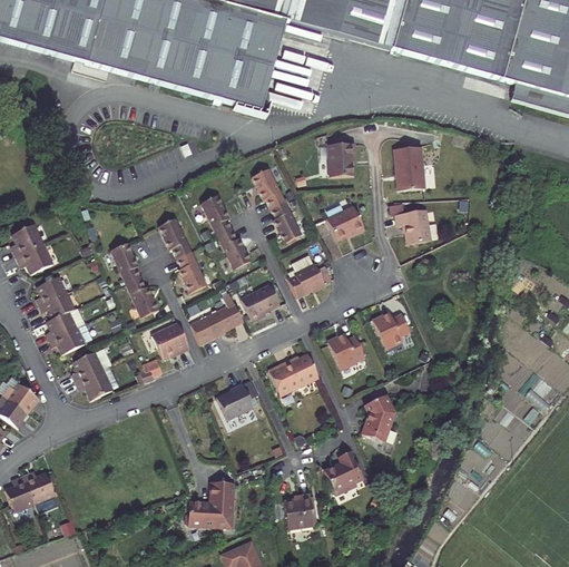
[(0,0),(0,37),(261,109),(285,20),(330,32),(362,41),(516,84),(511,98),(568,115),(568,0),(0,0)]
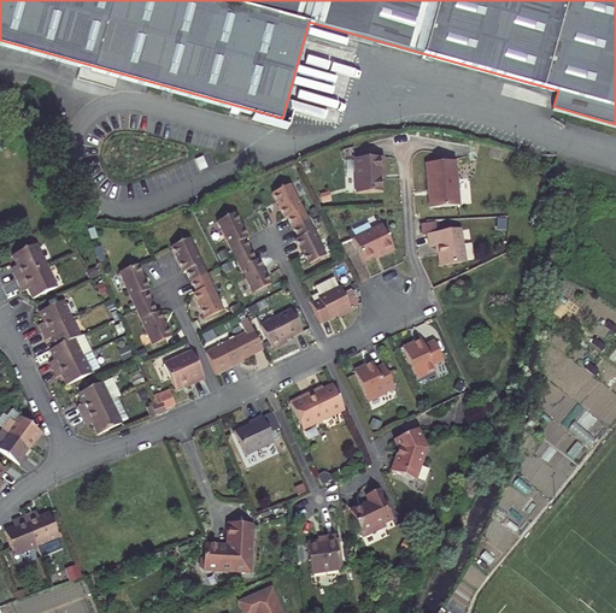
[(388,57),(392,45),(357,35),(353,47),(388,57)]
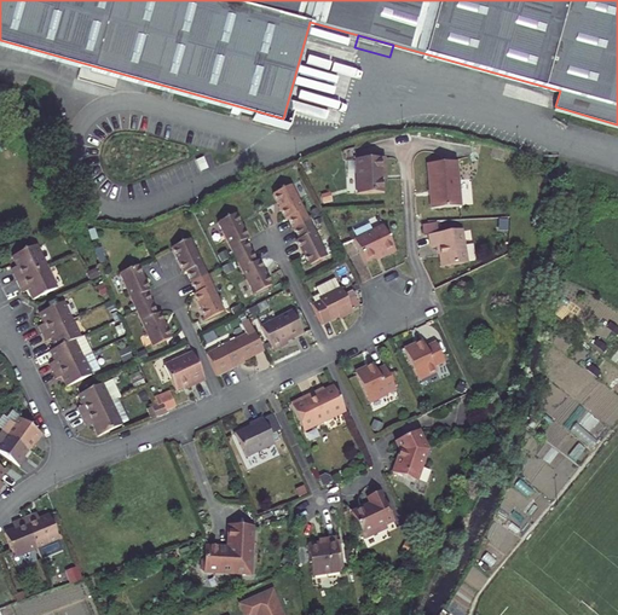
[(357,156),(358,191),(383,190),(383,177),(383,169),(385,168),(385,155),(357,156)]
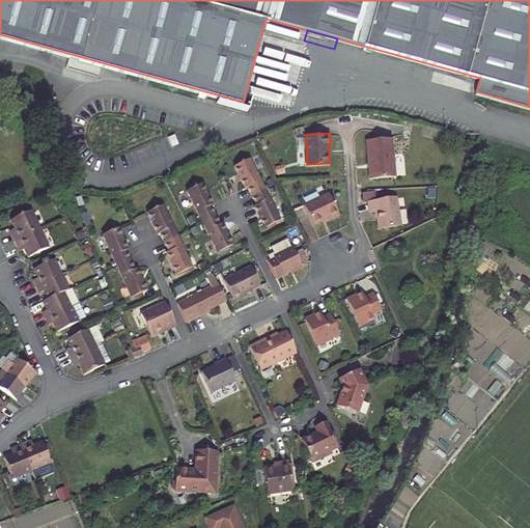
[(394,137),(369,139),(370,177),(396,176),(394,137)]
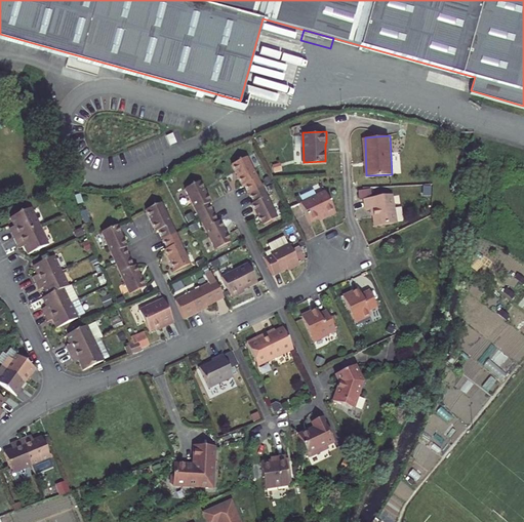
[(247,155),(232,162),(242,184),(245,183),(249,191),(262,185),(247,155)]
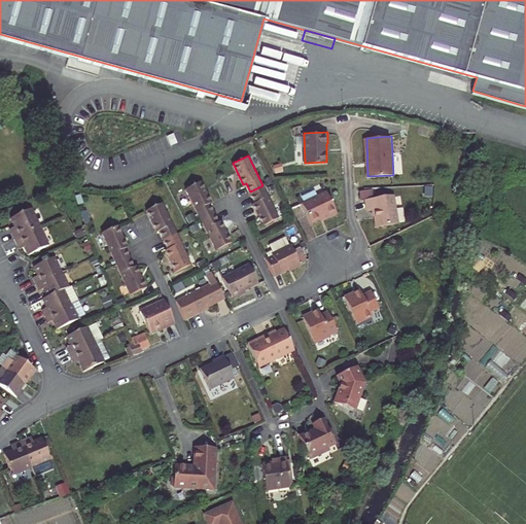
[(209,202),(211,201),(201,179),(185,187),(201,217),(214,211),(209,202)]
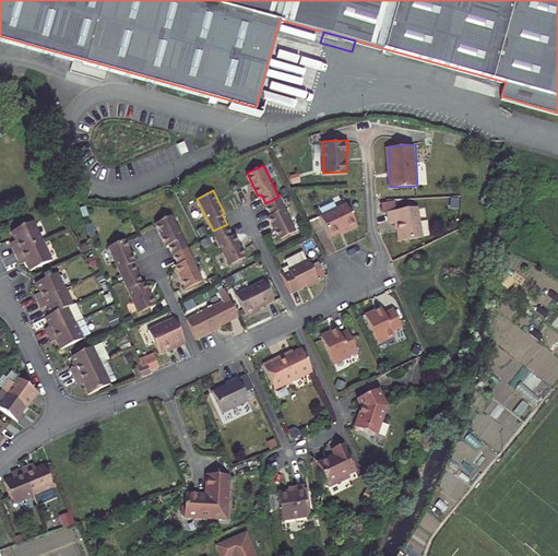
[(289,219),(279,197),(265,203),(271,213),(268,214),(274,226),(289,219)]
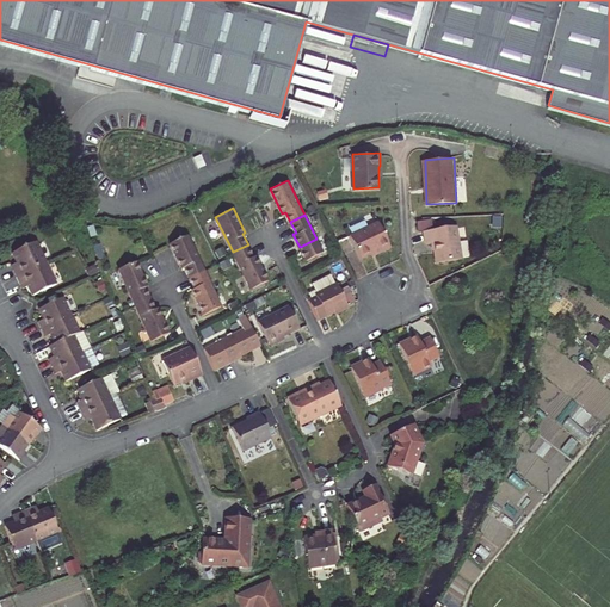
[(379,220),(350,234),(359,256),(379,247),(380,249),(390,245),(379,220)]
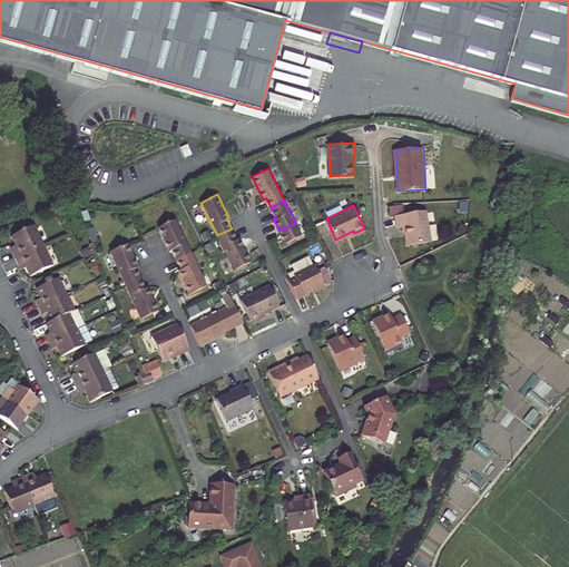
[(411,212),(395,214),(398,226),(404,225),(408,244),(430,240),(425,209),(419,211),(411,212)]
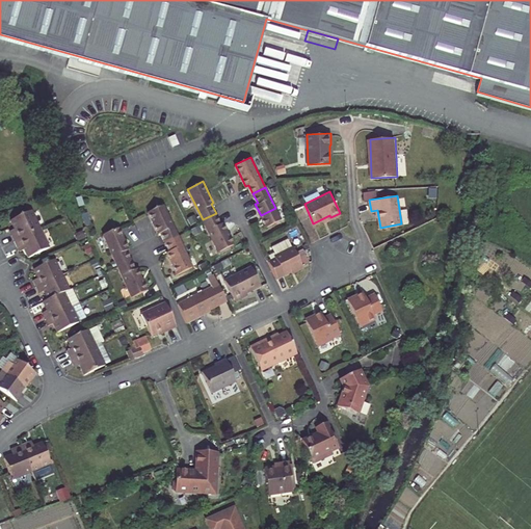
[(163,203),(148,210),(158,232),(160,231),(165,240),(178,234),(163,203)]
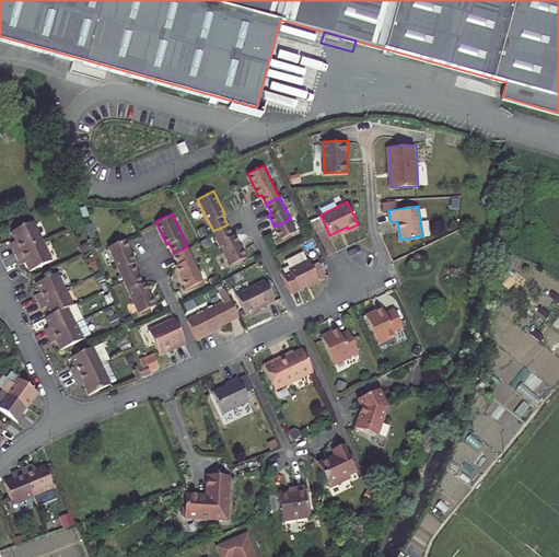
[(43,239),(34,219),(12,229),(16,239),(18,242),(12,245),(15,252),(43,239)]
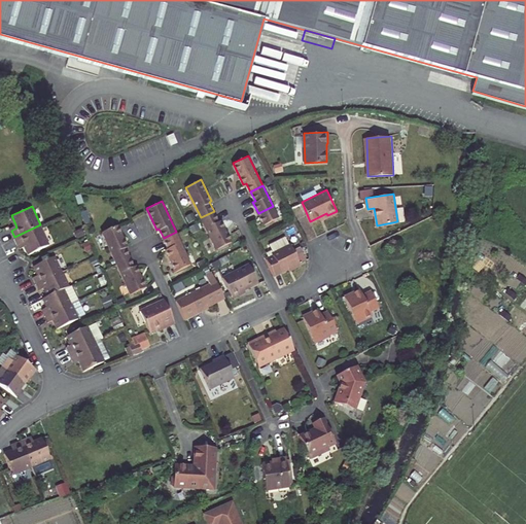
[(273,206),(258,213),(264,223),(279,216),(273,206)]
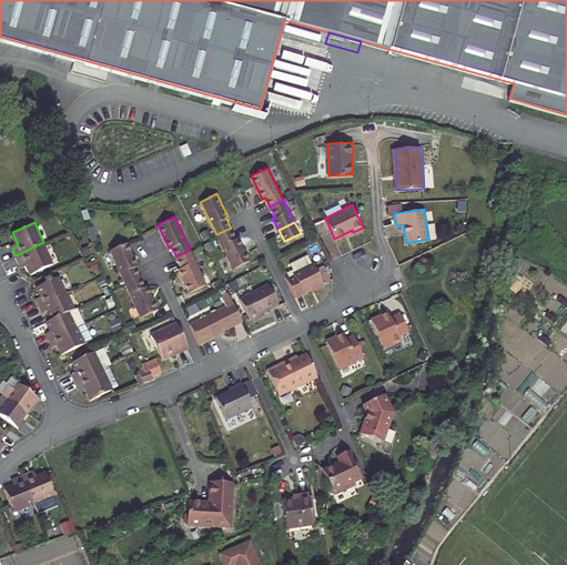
[(235,238),(231,228),(216,234),(228,256),(244,248),(239,236),(235,238)]
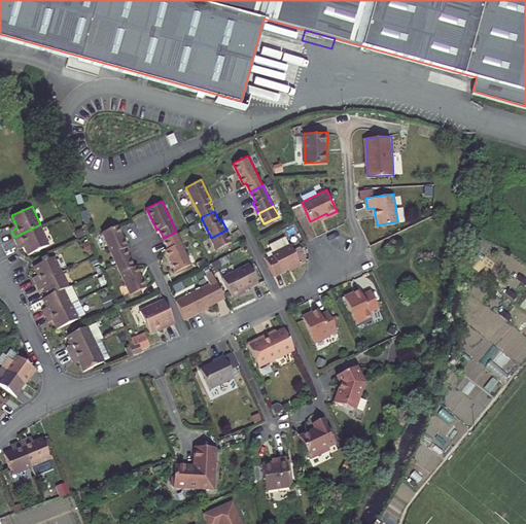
[(126,246),(128,245),(118,223),(102,231),(116,262),(130,255),(126,246)]
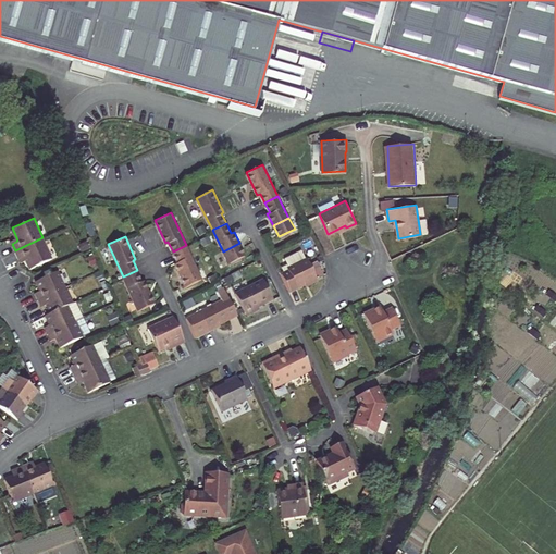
[(19,257),(24,255),(26,258),(31,267),(52,257),(42,237),(15,250),(19,257)]
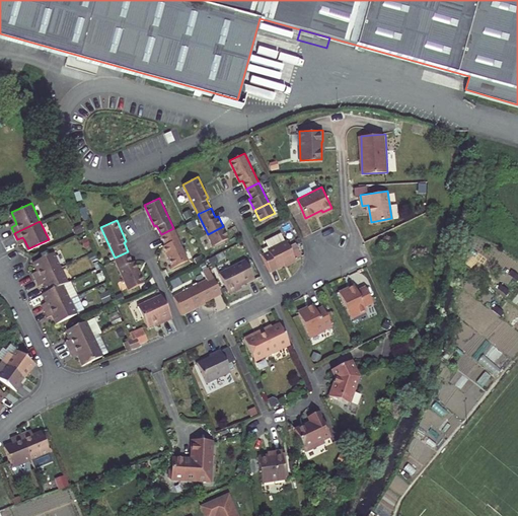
[(223,226),(208,234),(213,244),(228,236),(223,226)]
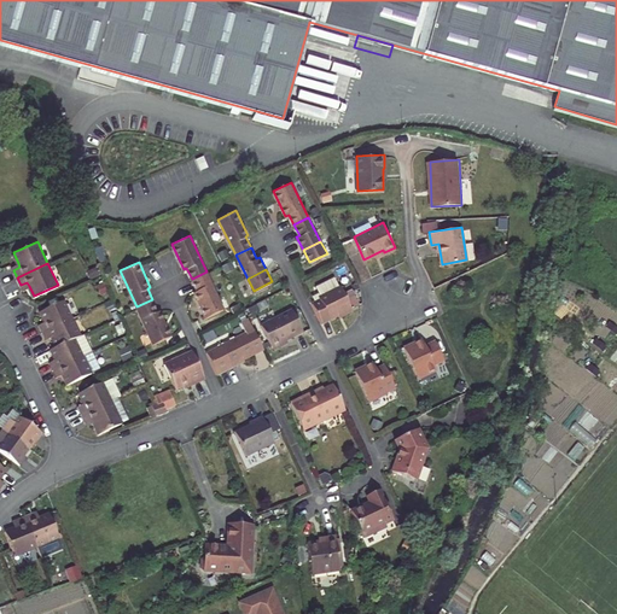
[(192,279),(197,290),(195,291),(199,303),(217,294),(207,272),(192,279)]
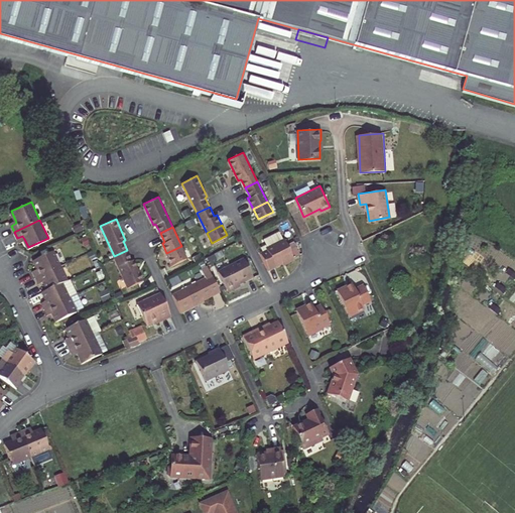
[(260,250),(269,268),(282,262),(294,256),(281,231),(266,238),(270,245),(260,250)]
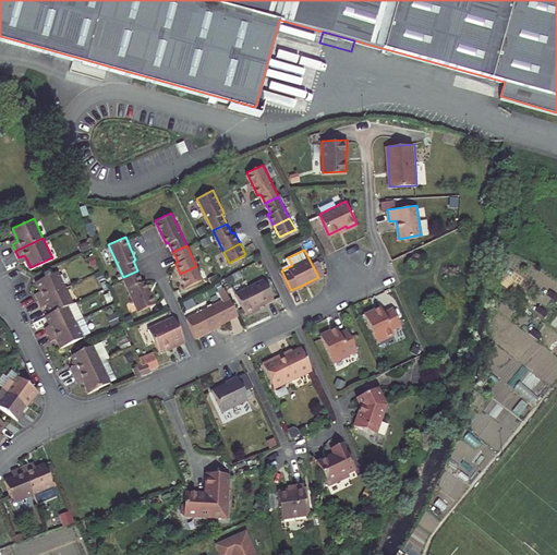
[(93,254),(87,257),(89,264),(96,261),(93,254)]
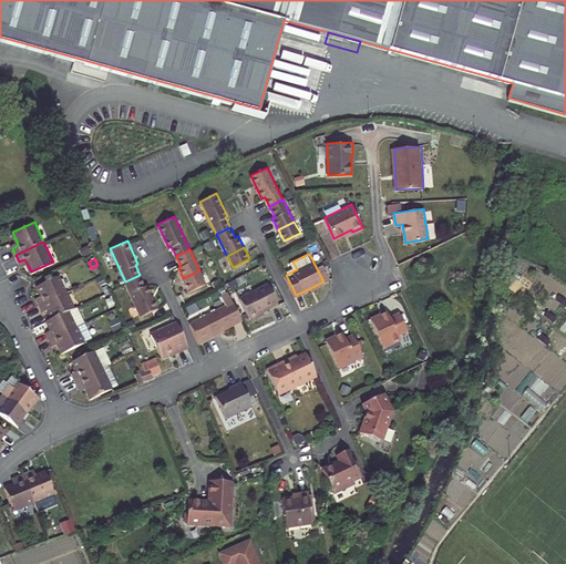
[(183,278),(188,290),(205,283),(199,270),(183,278)]
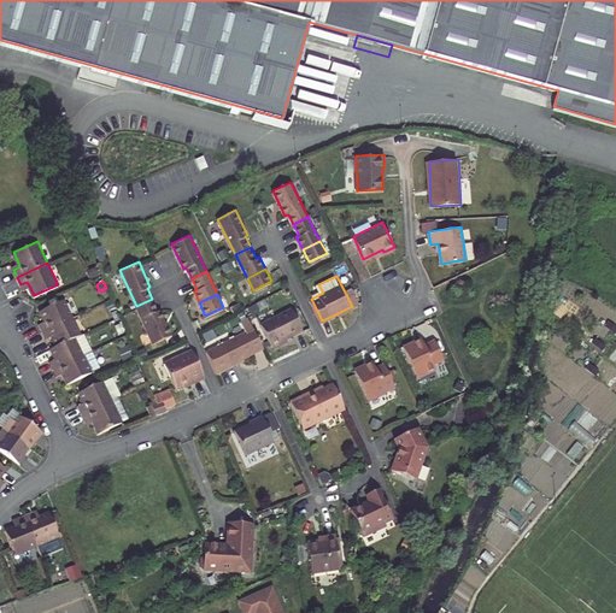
[(72,316),(64,298),(40,310),(45,319),(40,323),(42,330),(72,316)]
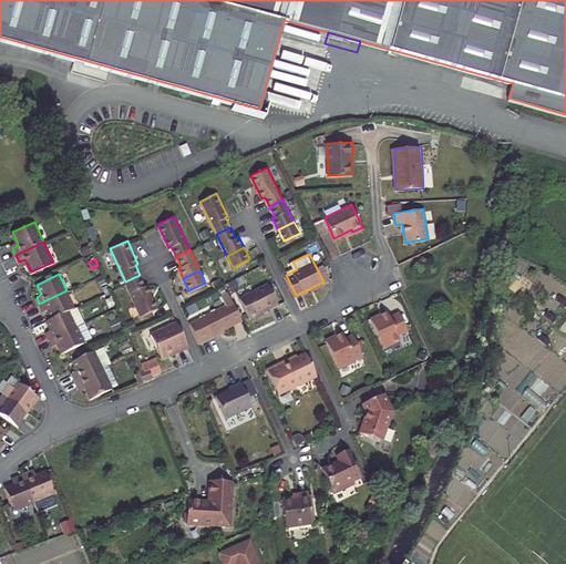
[(125,282),(135,304),(152,295),(147,284),(144,285),(140,275),(125,282)]
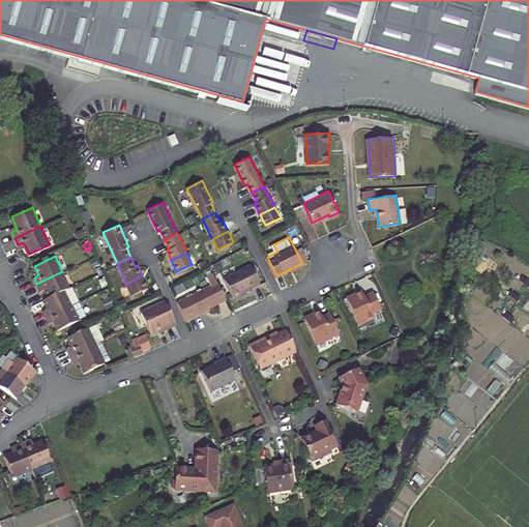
[(100,266),(97,261),(92,263),(94,269),(100,266)]
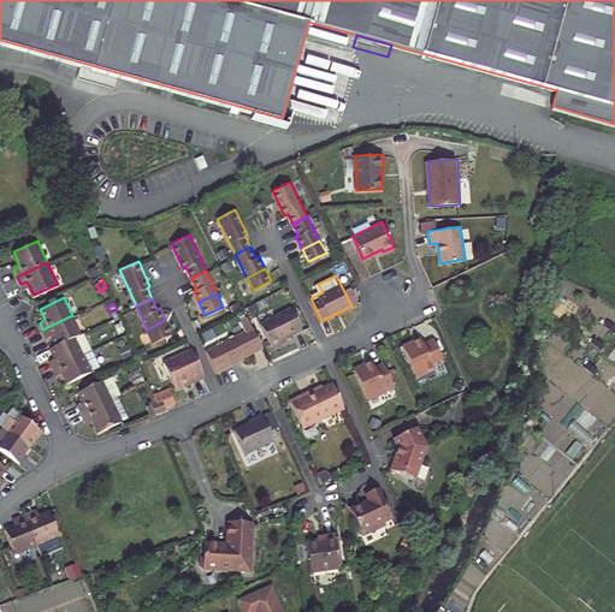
[(291,306),(260,322),(271,344),(285,337),(302,328),(291,306)]
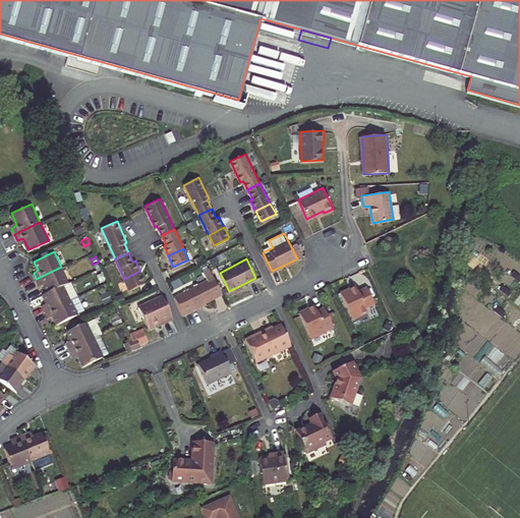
[(297,259),(285,265),(287,267),(298,261),(297,259)]
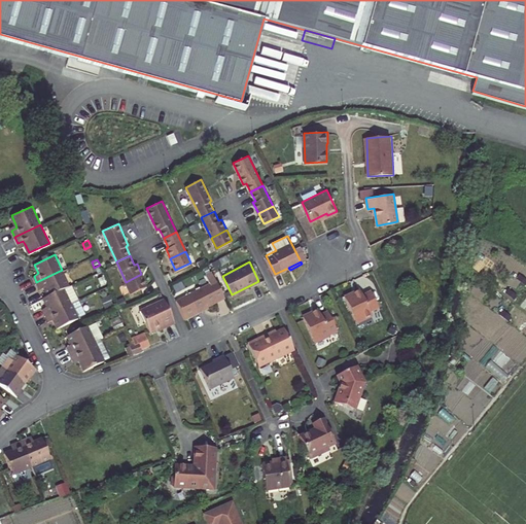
[(36,282),(39,288),(44,286),(48,294),(64,287),(69,284),(62,270),(36,282)]
